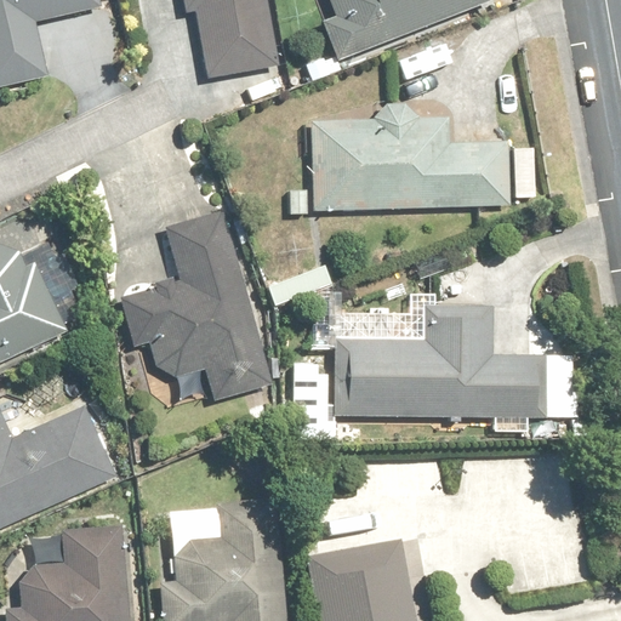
[(0,0),(0,90),(50,79),(38,22),(101,7),(98,0),(0,0)]
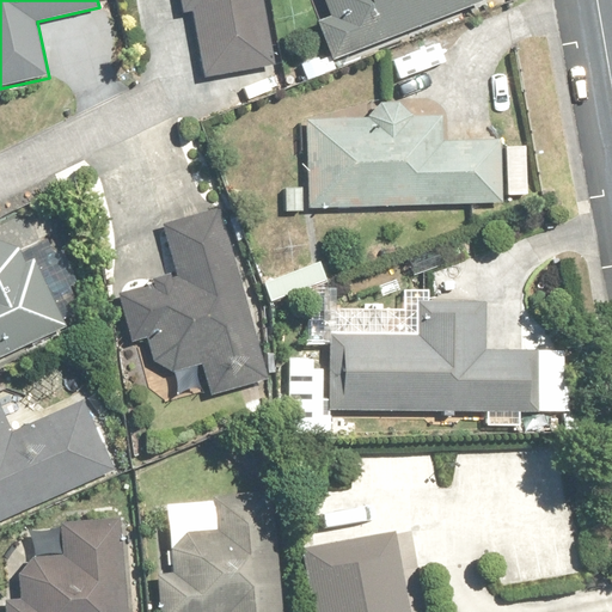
[(274,65),(263,0),(182,0),(184,14),(197,12),(207,74),(274,65)]
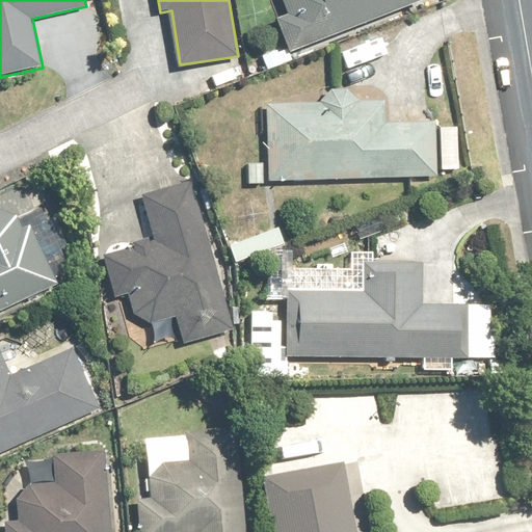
[(423,0),(284,0),(290,15),(280,19),(292,52),(424,2),(423,0)]
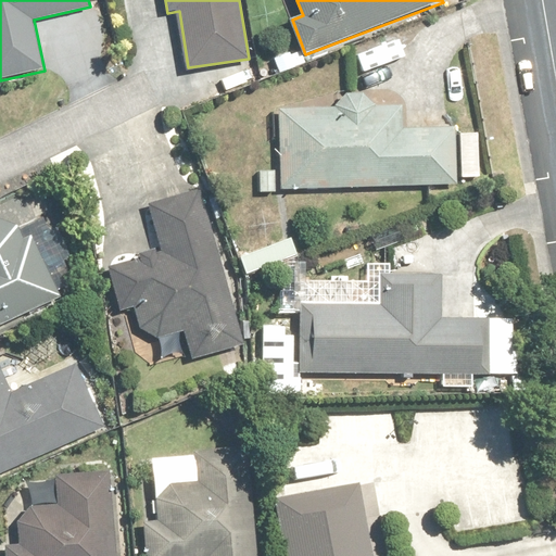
[(260,172),(260,193),(281,193),(281,188),(457,186),(456,130),(402,130),(402,109),(374,109),(374,108),(373,105),(373,104),(371,103),(371,101),(370,100),(369,99),(368,98),(367,97),(365,96),(364,95),(363,95),(361,93),(359,93),(357,93),(356,93),(354,93),(353,93),(351,93),(350,95),(349,95),(346,96),(345,97),(344,98),(343,99),(342,100),(341,101),(340,102),(339,104),(339,105),(339,108),(338,109),(280,109),(281,172),(260,172)]
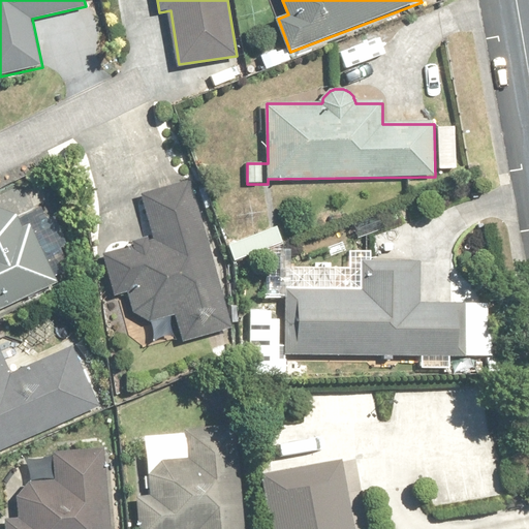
[(458,127),(439,127),(439,168),(458,168),(458,127)]
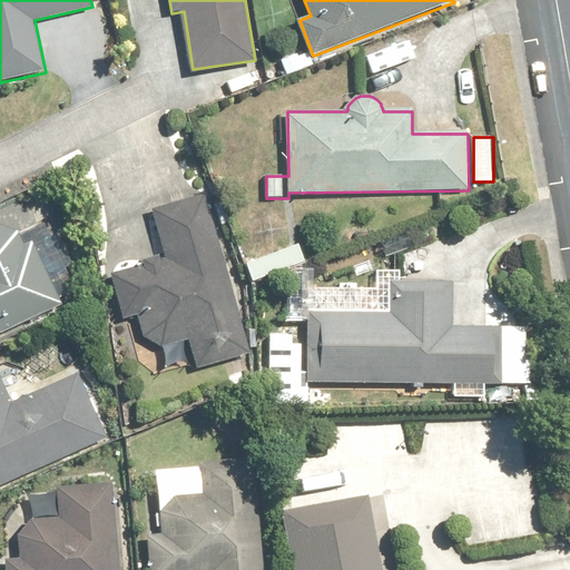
[(169,255),(110,274),(125,321),(136,317),(146,351),(189,337),(198,365),(254,349),(206,195),(156,210),(169,255)]
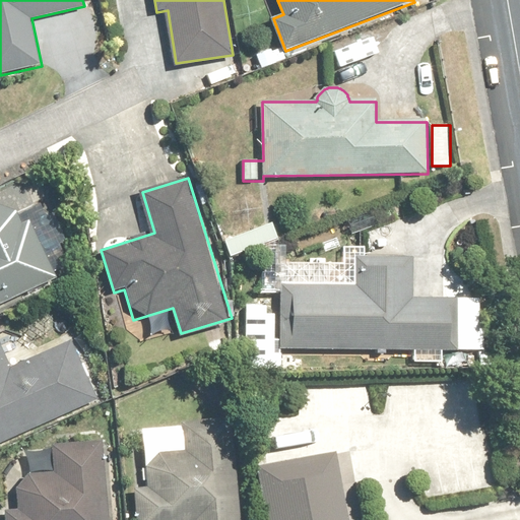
[(53,270),(65,265),(47,229),(35,235),(29,222),(21,226),(14,211),(0,206),(0,305),(56,278),(53,270)]
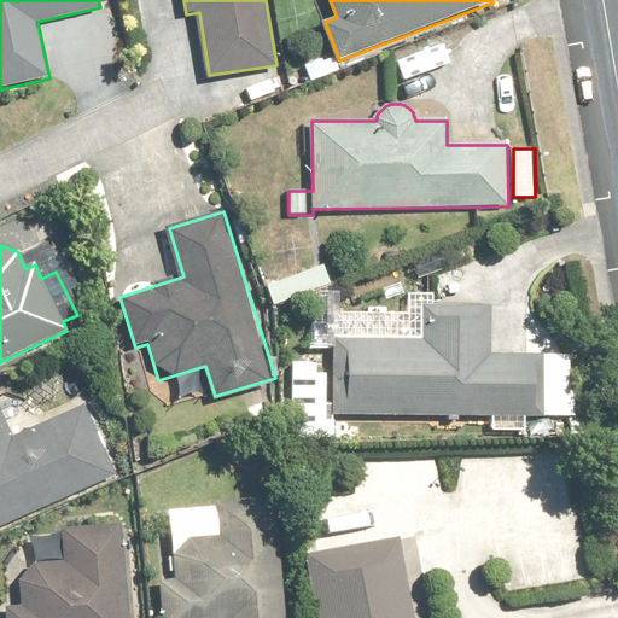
[(424,340),(334,339),(332,413),(548,417),(549,356),(490,355),(491,308),(424,307),(424,340)]
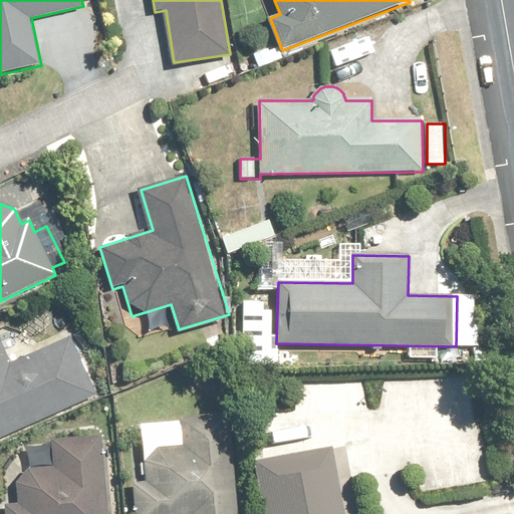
[(0,440),(97,395),(70,337),(11,365),(0,342),(0,440)]
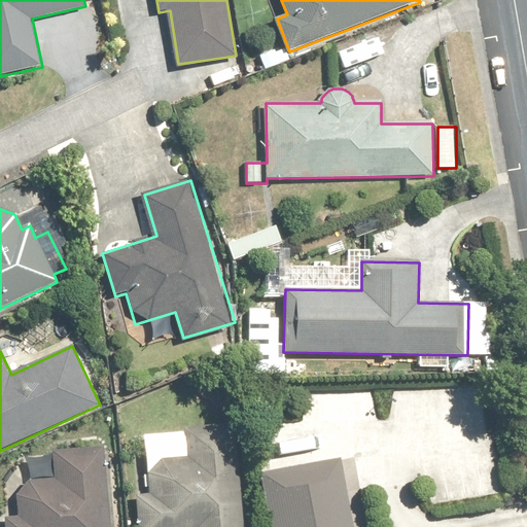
[(243,526),(236,431),(146,437),(151,495),(137,496),(139,526),(243,526)]
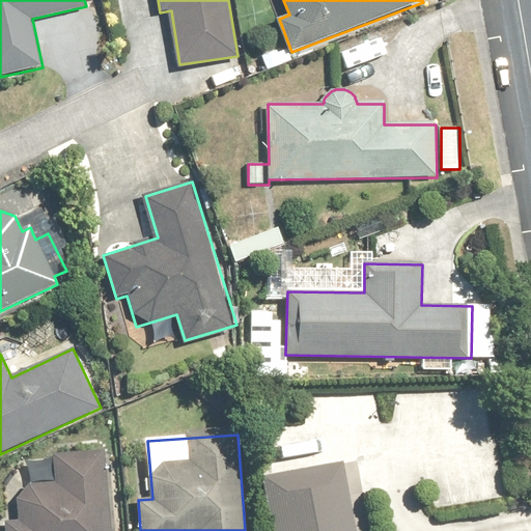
[(6,522),(6,530),(113,530),(110,451),(55,454),(56,483),(17,485),(19,521),(6,522)]
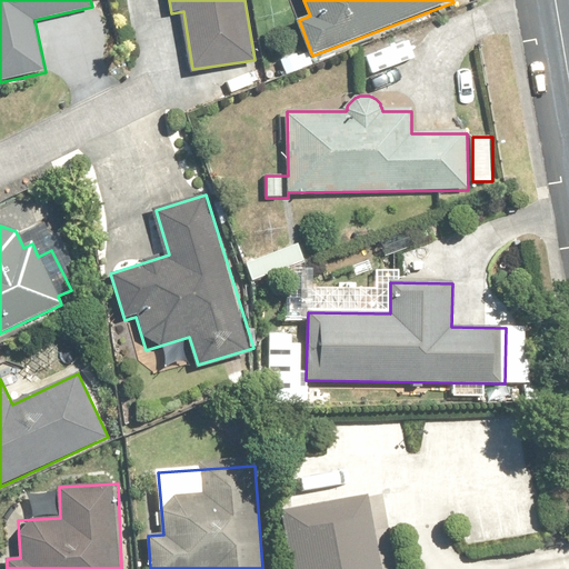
[(397,568),(382,490),(283,510),(295,568),(397,568)]
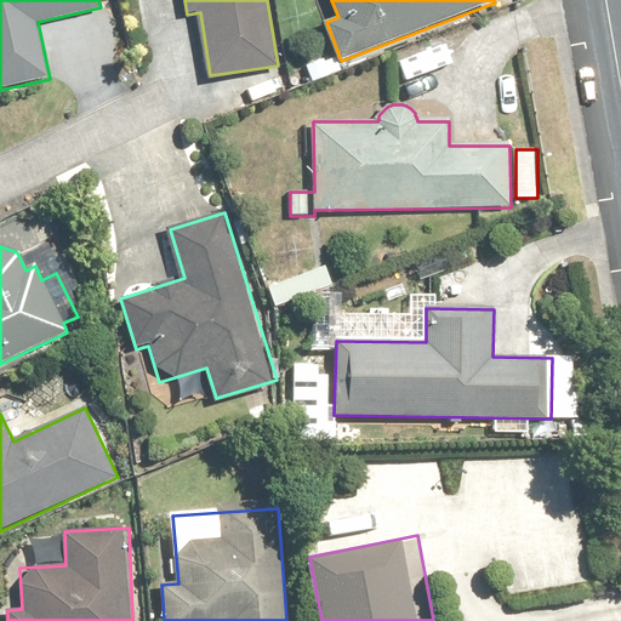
All buildings are outlined.
